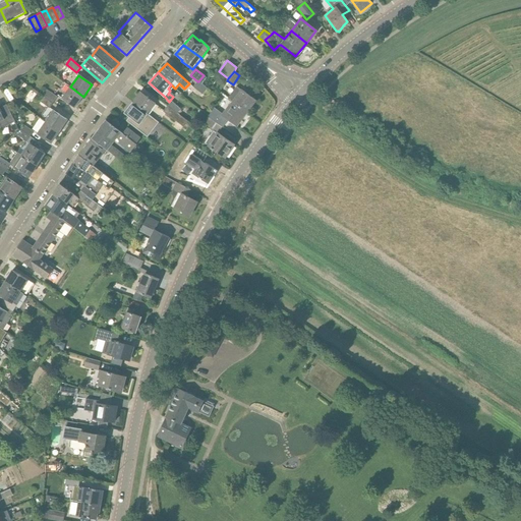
[(198,81),(197,81),(193,88),(203,95),(208,89),(198,81)]
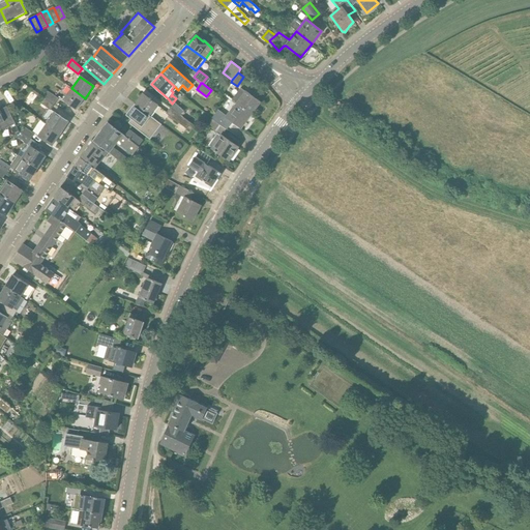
[(85,98),(71,88),(62,99),(77,110),(85,98)]
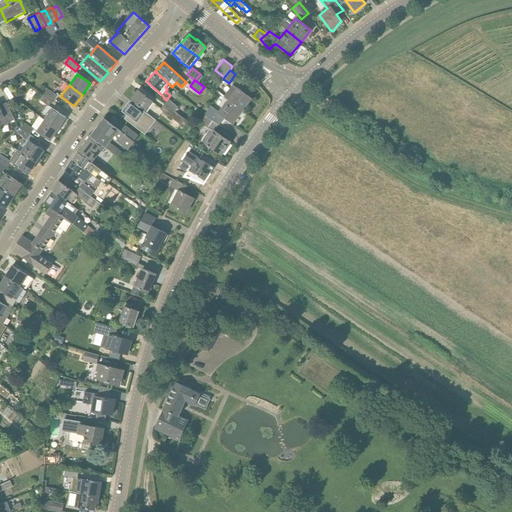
[(53,101),(57,95),(45,87),(41,93),(53,101)]
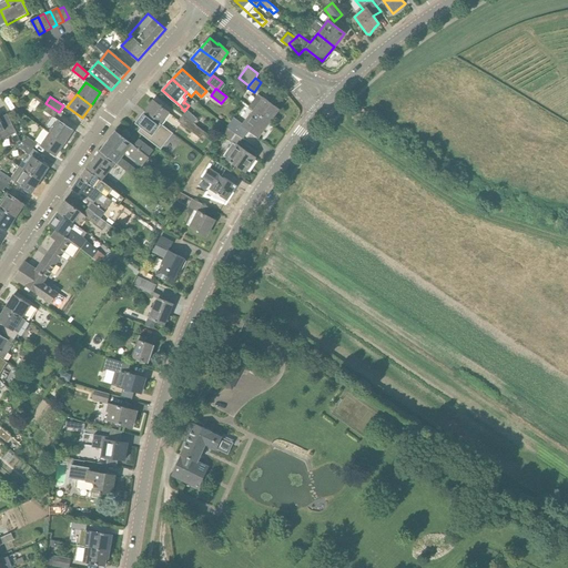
[(252,111),(269,123),(279,110),(263,99),(260,97),(255,103),(257,105),(252,111)]
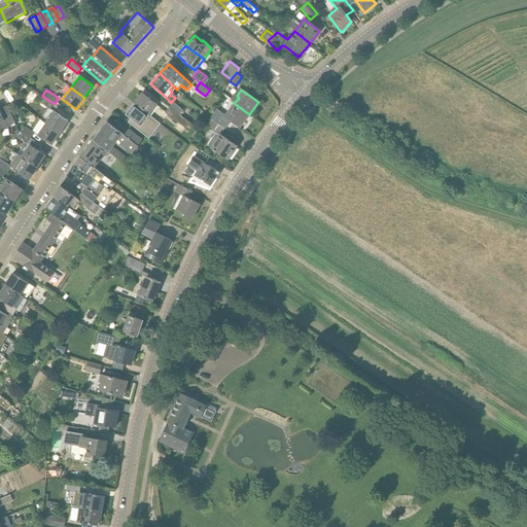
[(134,103),(149,115),(157,105),(142,93),(134,103)]
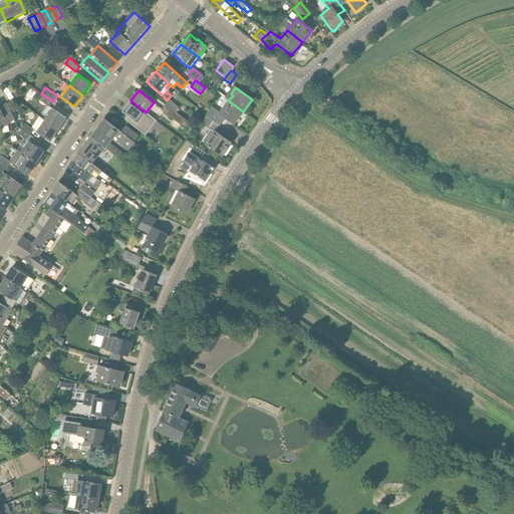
[(49,107),(53,101),(41,93),(37,99),(49,107)]
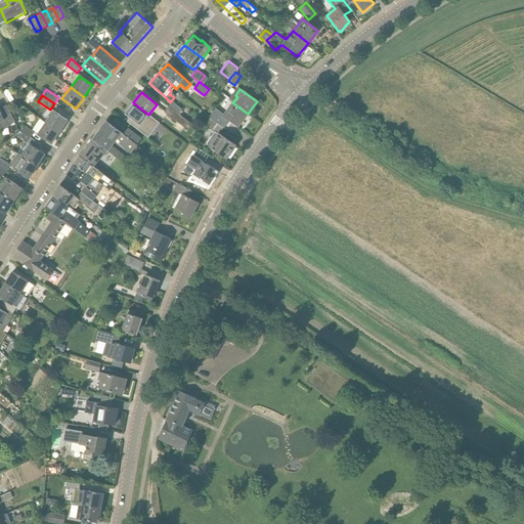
[(173,101),(169,106),(179,114),(182,110),(173,101)]
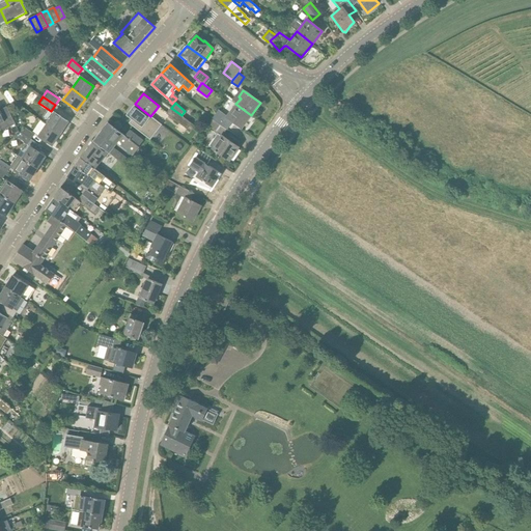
[(242,128),(251,115),(235,104),(232,109),(234,110),(228,118),(242,128)]
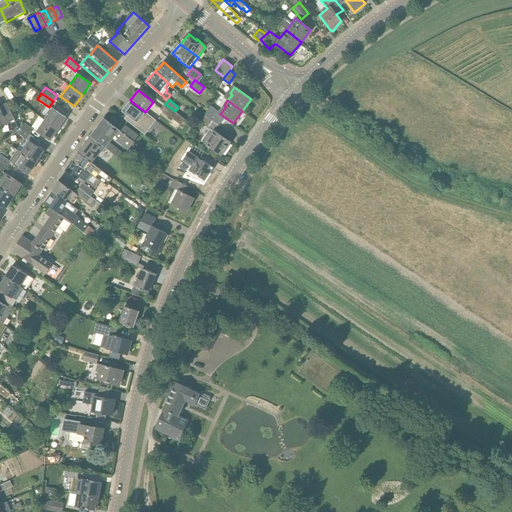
[(156,121),(130,101),(122,111),(127,115),(124,119),(145,135),(156,121)]
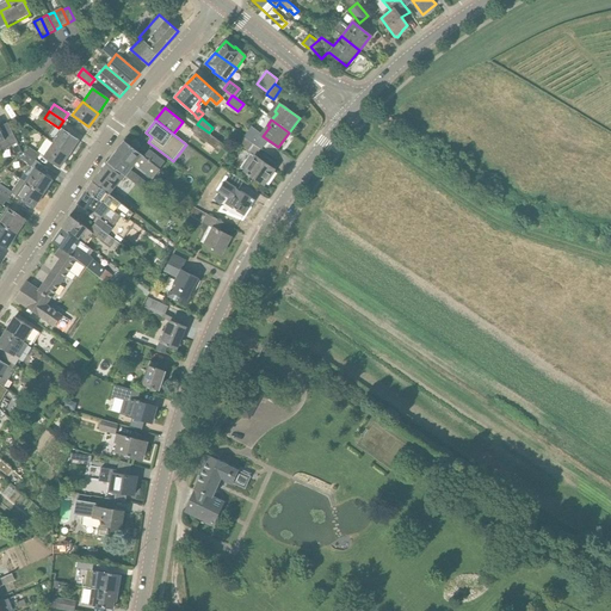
[(0,148),(1,152),(18,142),(8,124),(0,128),(0,148)]
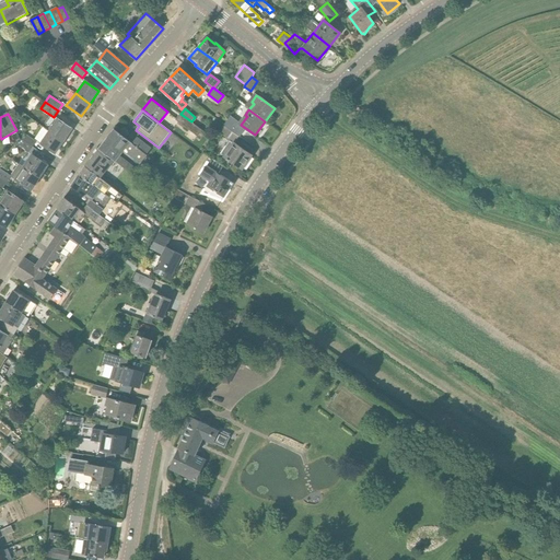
[(191,121),(181,114),(175,119),(197,137),(202,130),(191,121)]
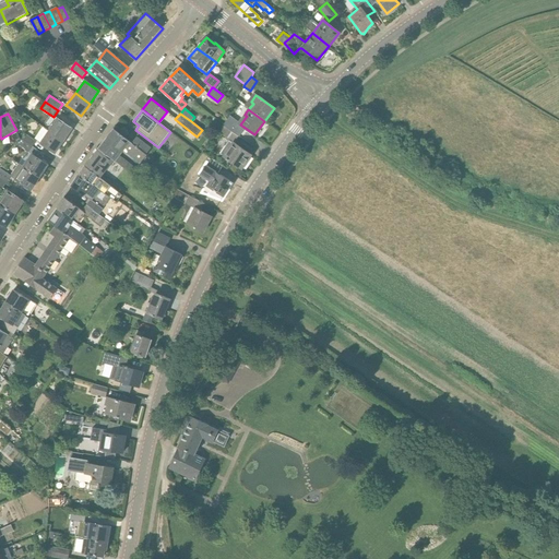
[(48,131),(63,142),(72,129),(58,119),(58,118),(57,118),(48,131)]
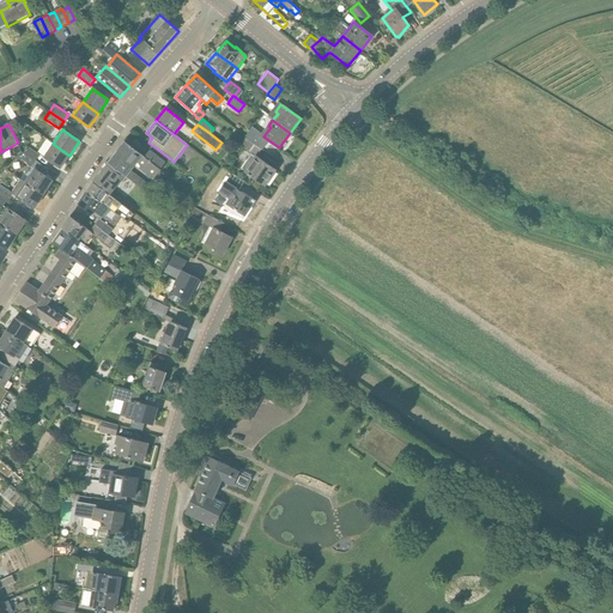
[(242,145),(254,150),(261,134),(249,129),(242,145)]
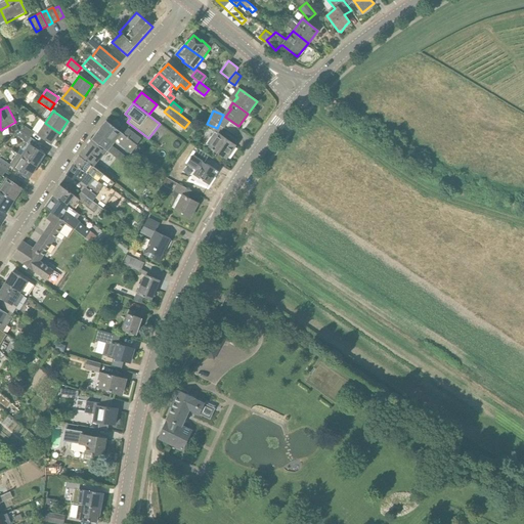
[(92,139),(107,150),(126,164),(129,159),(123,155),(122,156),(112,146),(116,142),(131,155),(137,145),(106,121),(92,139)]
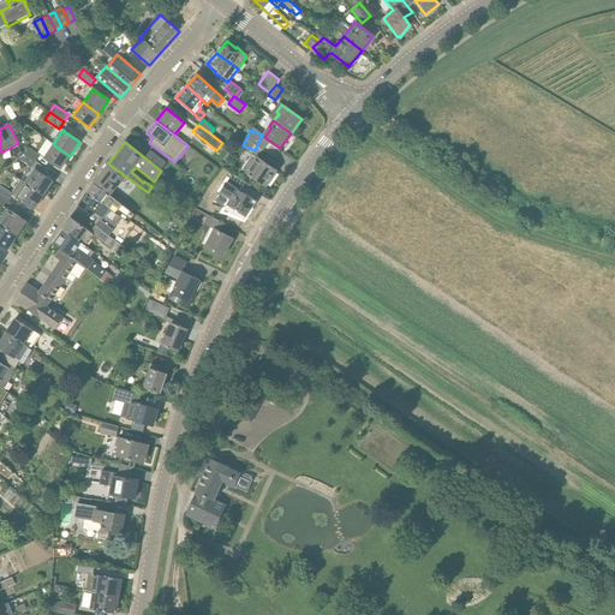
[(70,156),(53,144),(43,157),(61,169),(70,156)]
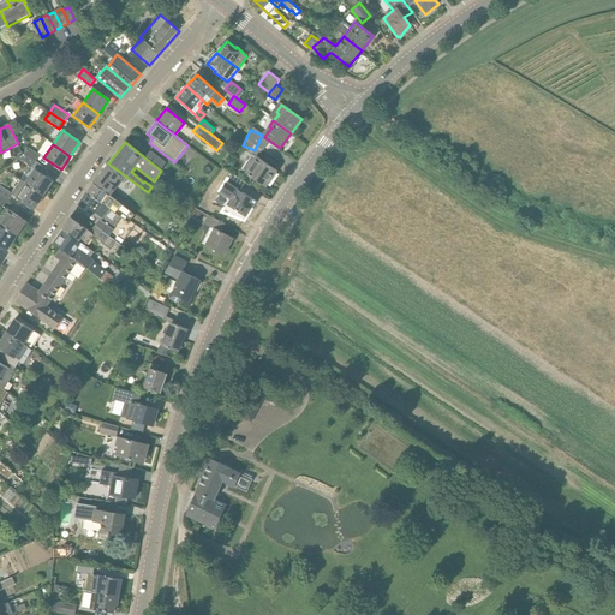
[(36,162),(40,155),(28,148),(24,154),(36,162)]
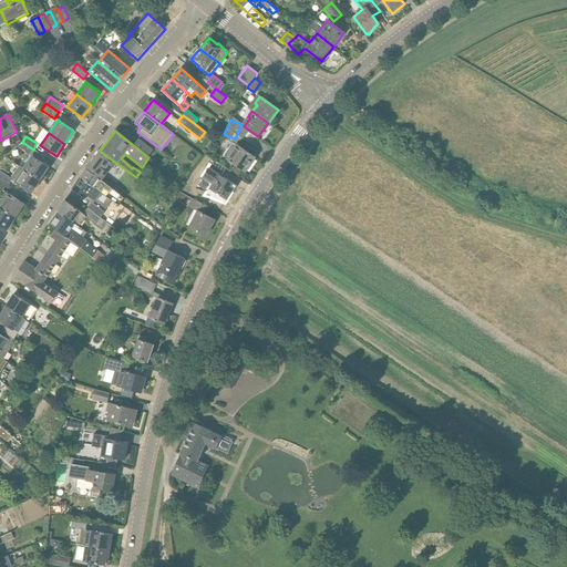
[(29,155),(33,150),(22,142),(18,147),(29,155)]
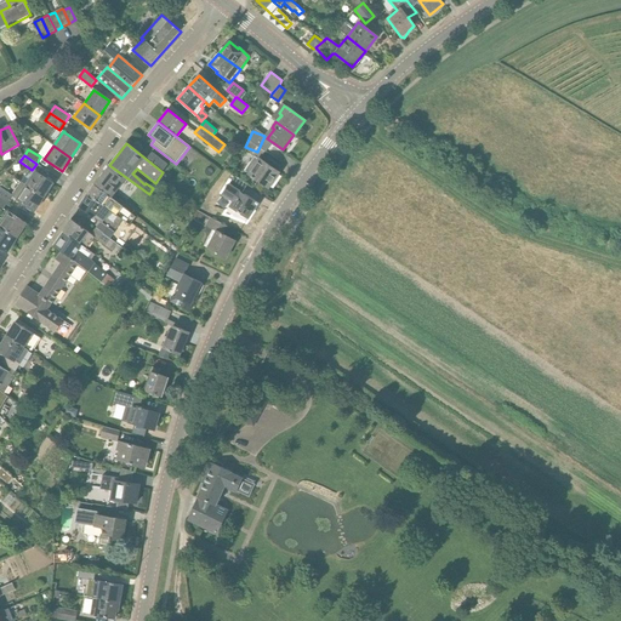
[(252,177),(268,188),(279,172),(258,159),(252,167),(248,164),(243,170),(252,177)]
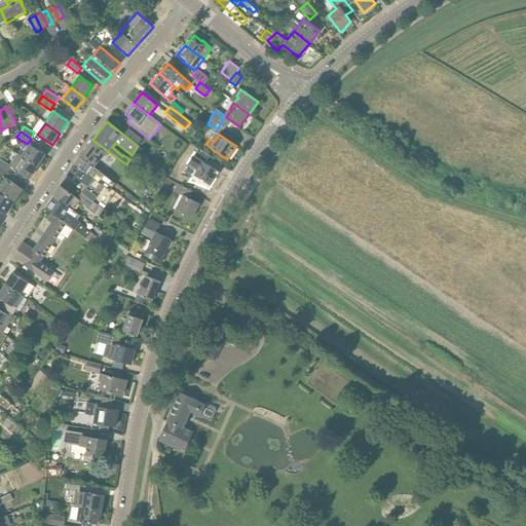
[(102,159),(108,151),(92,140),(86,148),(102,159)]
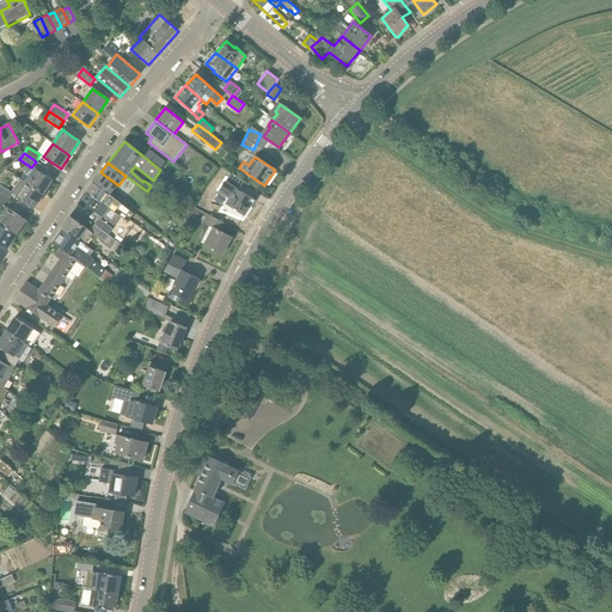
[(25,182),(43,194),(53,181),(34,169),(25,182)]
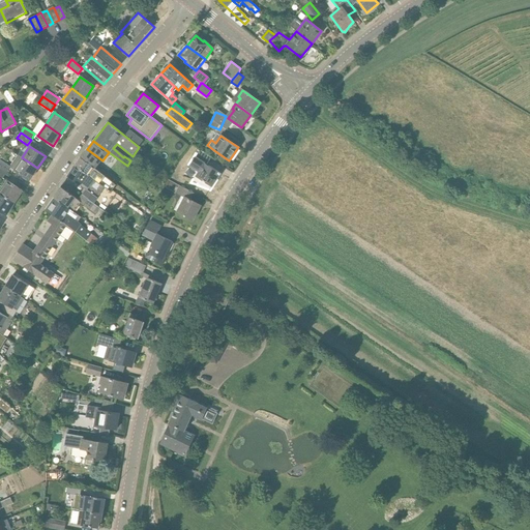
[(95,169),(102,160),(87,149),(81,157),(95,169)]
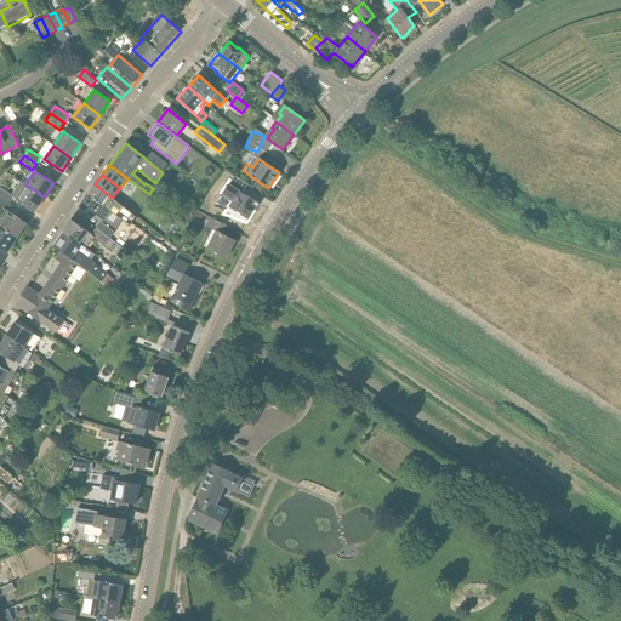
[(229,206),(248,218),(257,204),(241,193),(248,184),(234,176),(222,194),(233,200),(229,206)]
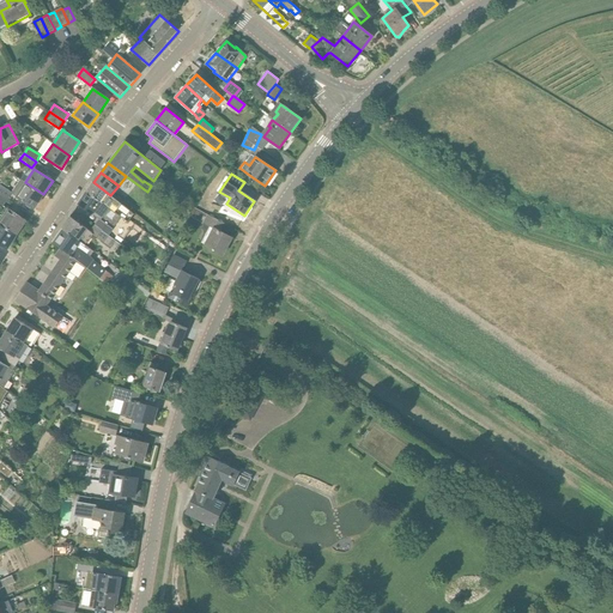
[(43,194),(25,182),(16,196),(34,208),(43,194)]
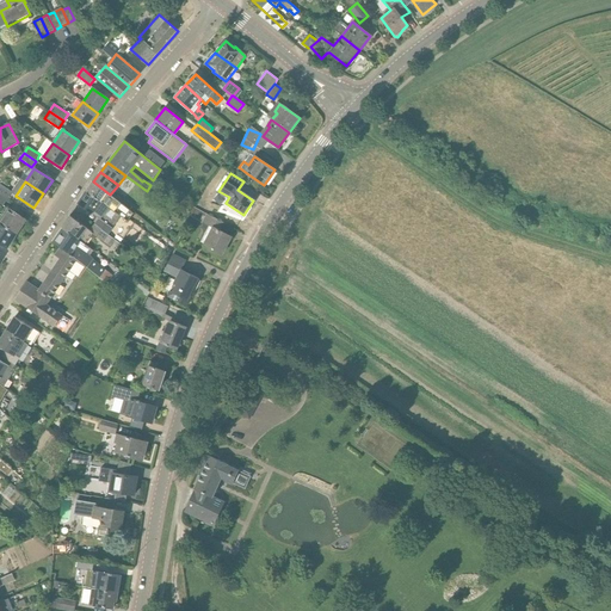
[(94,224),(122,244),(134,227),(127,222),(134,214),(110,195),(93,181),(92,181),(86,190),(78,203),(93,214),(92,215),(93,216),(94,215),(99,218),(94,224)]
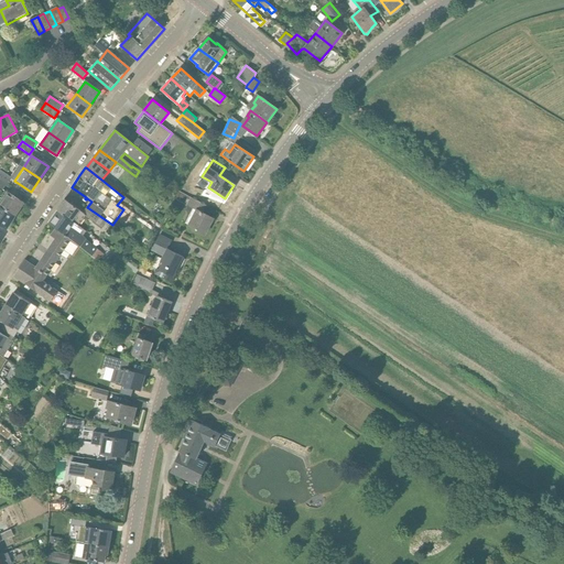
[(0,170),(0,179),(7,184),(11,177),(0,171),(0,170)]
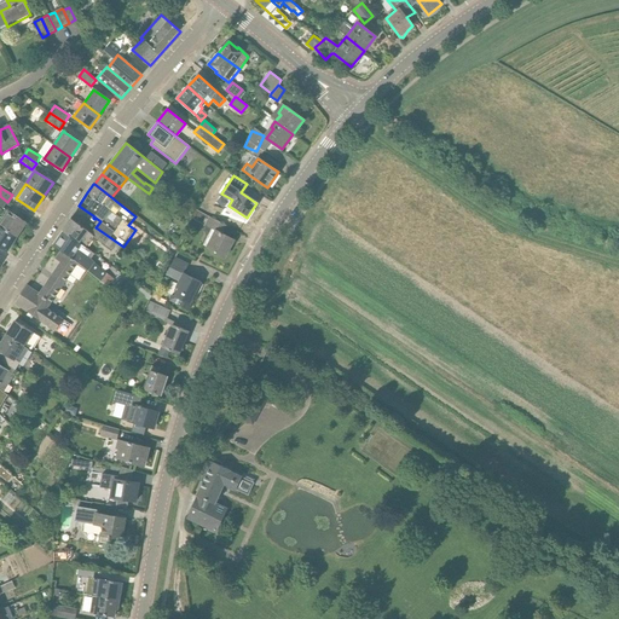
[(223,235),(226,226),(195,209),(191,215),(194,217),(192,219),(212,230),(203,246),(206,247),(206,248),(225,258),(233,239),(223,235)]
